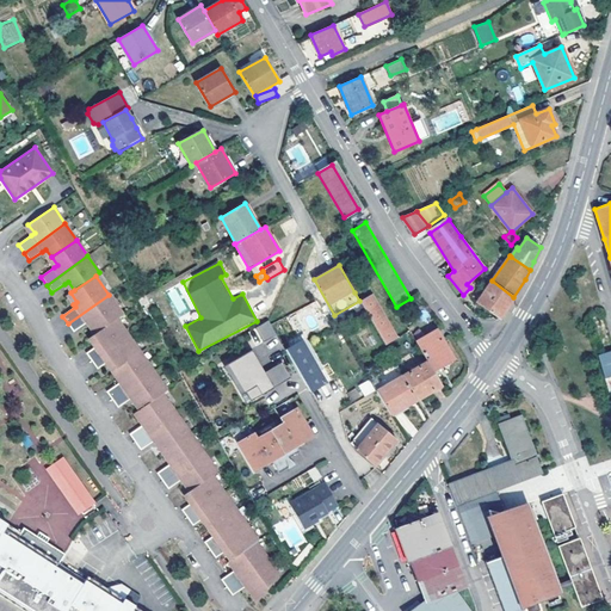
[(477,301),(500,318),(506,308),(513,297),(492,281),(477,301)]
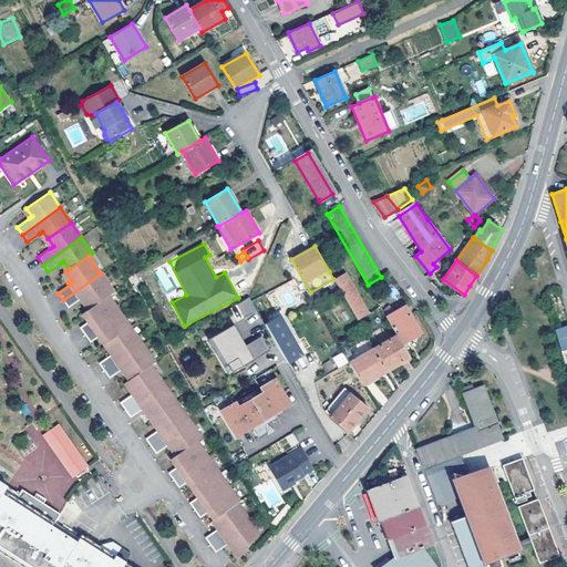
[(333,279),(334,280),(346,274),(340,265),(329,271),(333,279)]
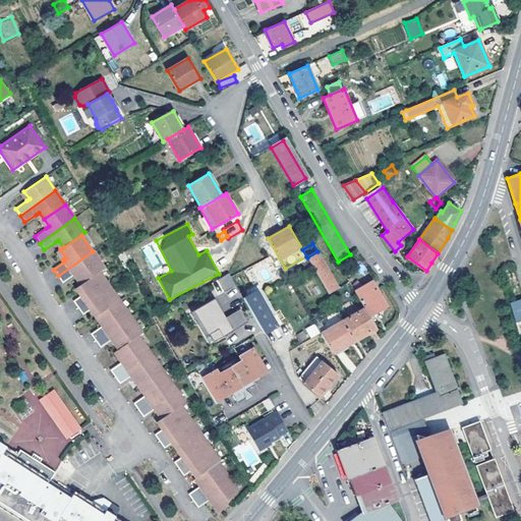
[(60,249),(57,251),(62,259),(65,257),(60,249)]
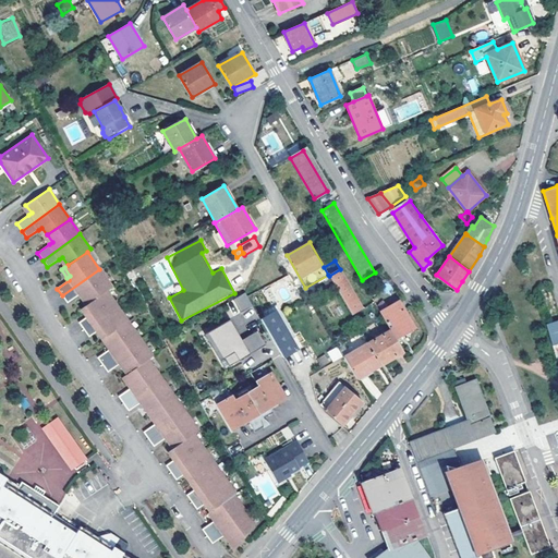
[(99,269),(62,295),(67,303),(79,294),(81,296),(83,295),(89,303),(112,287),(99,269)]
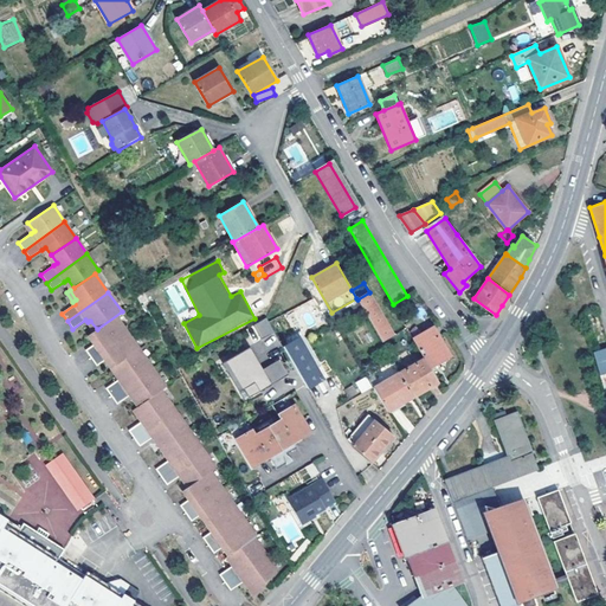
[(393,335),(369,292),(358,300),(363,310),(382,342),(393,335)]
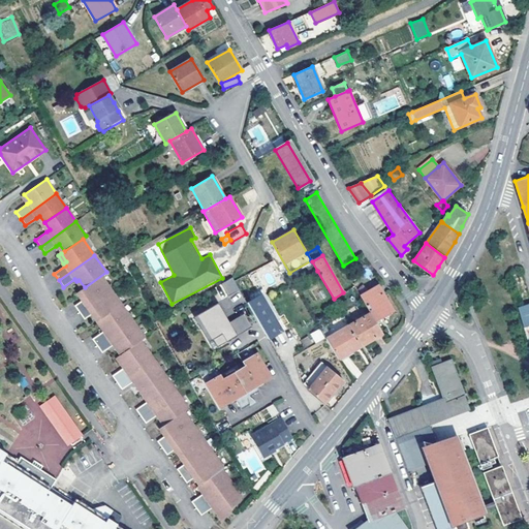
[(82,301),(74,306),(79,313),(116,286),(106,272),(85,287),(82,289),(79,291),(84,299),(82,301)]
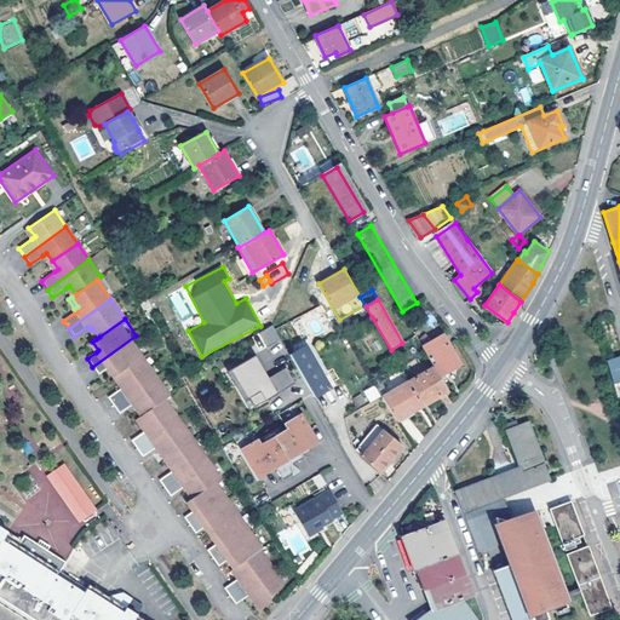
[(92,328),(90,329),(96,339),(99,337),(92,328)]
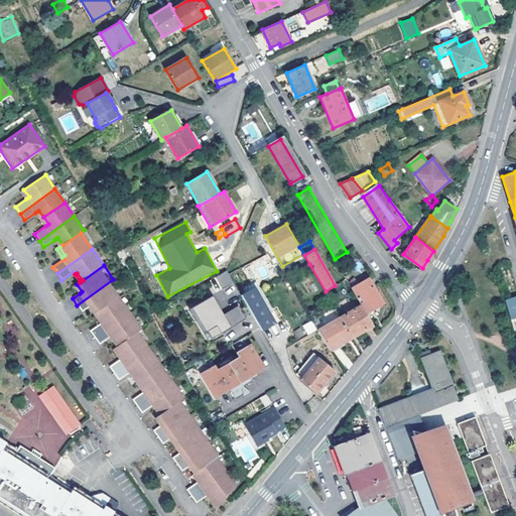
[(228,273),(217,279),(224,291),(235,285),(228,273)]
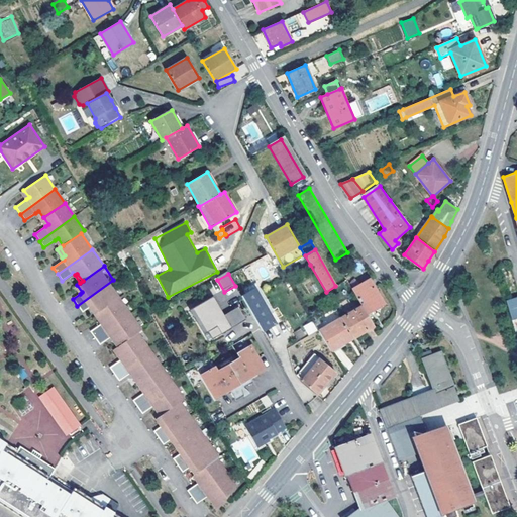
[(369,279),(352,289),(363,306),(367,313),(383,303),(369,279)]
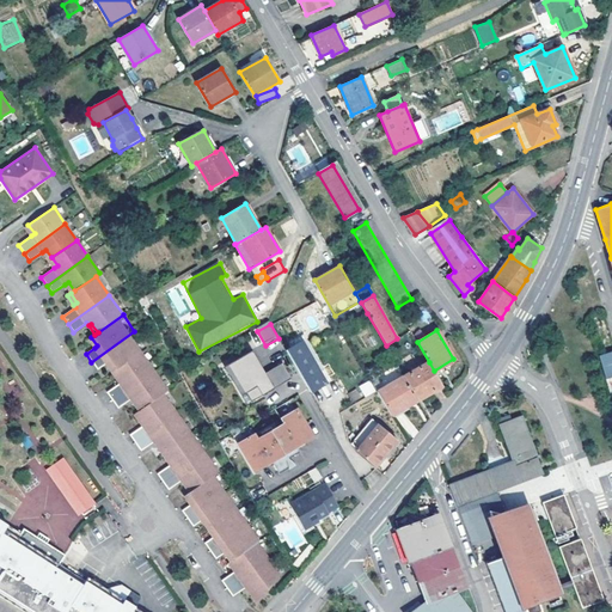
[(134,331),(91,362),(97,369),(105,363),(109,361),(115,369),(140,352),(146,348),(134,331)]
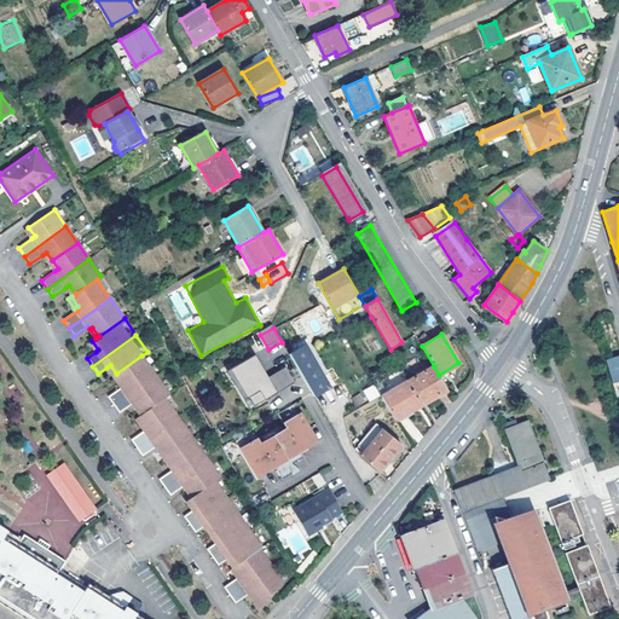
[(307,339),(294,346),(298,351),(305,346),(323,376),(328,374),(307,339)]
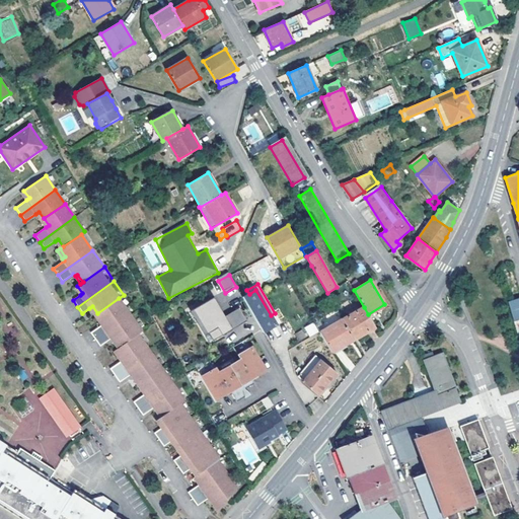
[(249,294),(242,298),(263,334),(276,324),(271,315),(255,290),(249,294)]
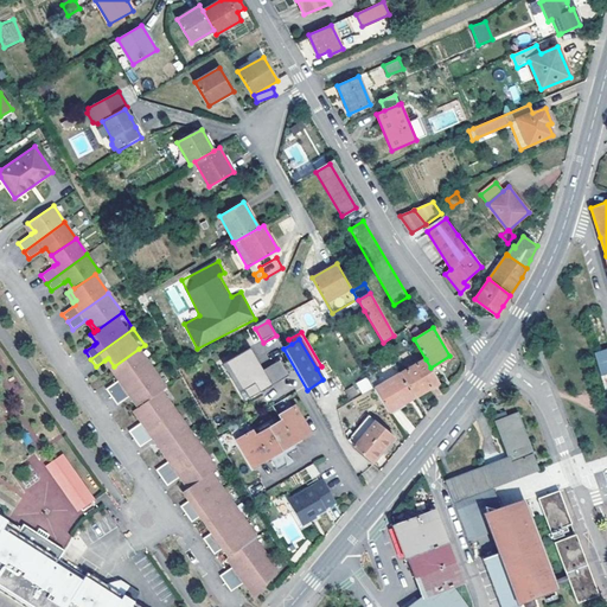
[(606,347),(594,352),(600,376),(606,374),(606,347)]
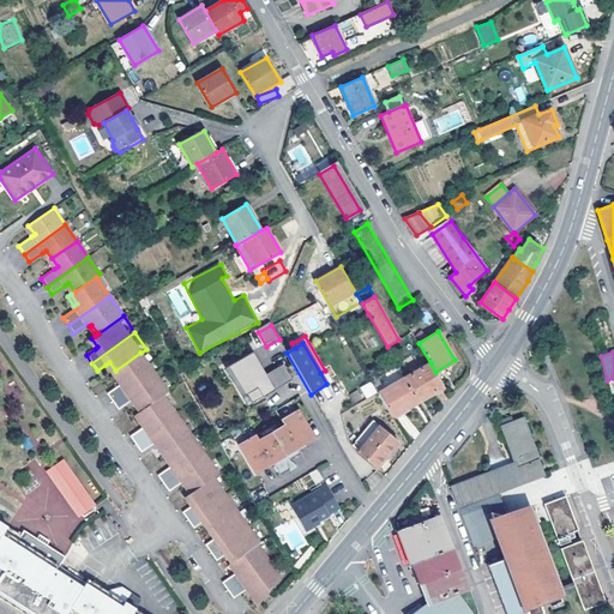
[(120,385),(107,393),(113,402),(154,373),(140,353),(115,371),(121,380),(118,383),(120,385)]
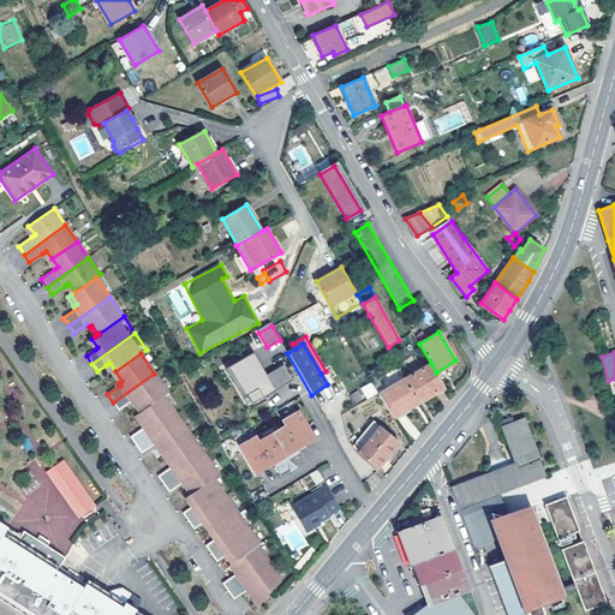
[(255,356),(232,369),(249,398),(254,407),(269,398),(263,389),(272,384),(268,377),(255,356)]
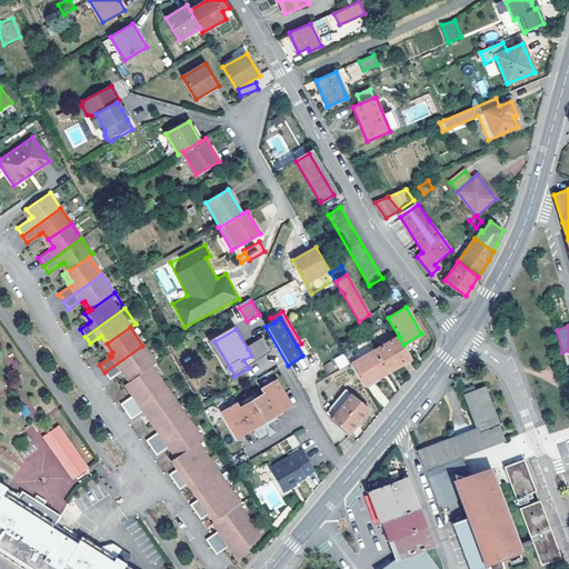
[(388,372),(412,359),(403,345),(399,337),(376,350),(388,372)]
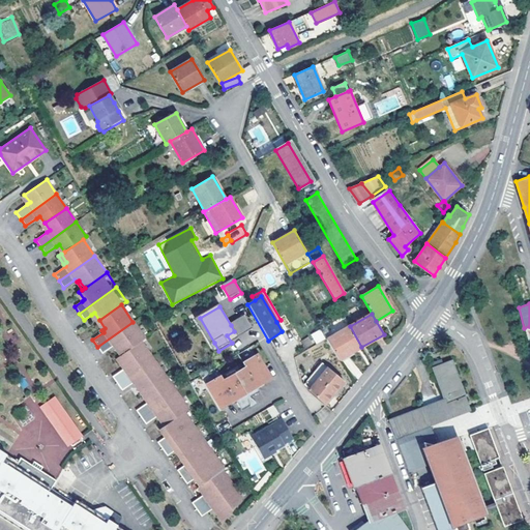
[(245,317),(241,320),(248,333),(254,330),(245,317)]
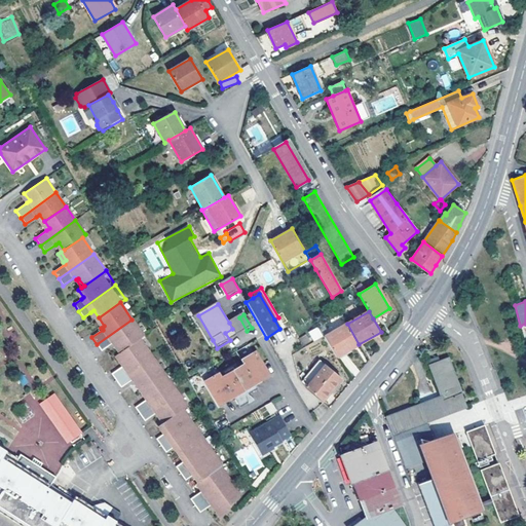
[(198,315),(194,317),(209,342),(213,340),(198,315)]
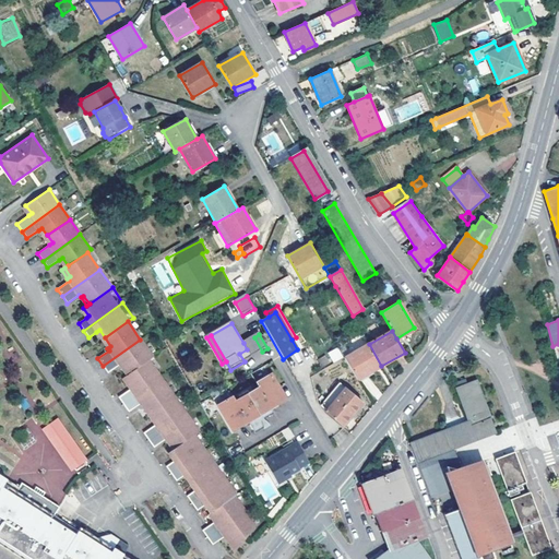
[(239,354),(245,361),(262,352),(254,337),(244,343),(247,349),(239,354)]
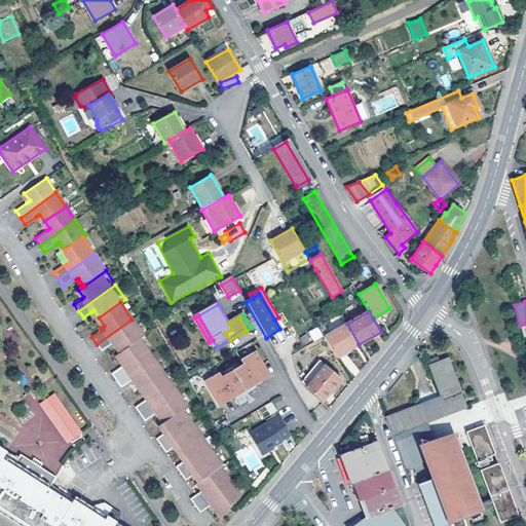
[(132,320),(97,344),(101,351),(112,343),(114,345),(116,343),(122,351),(139,339),(144,336),(132,320)]
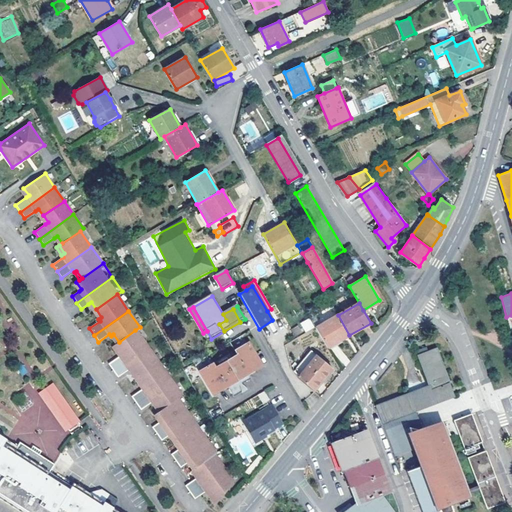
[(328,348),(349,335),(338,315),(316,328),(328,348)]
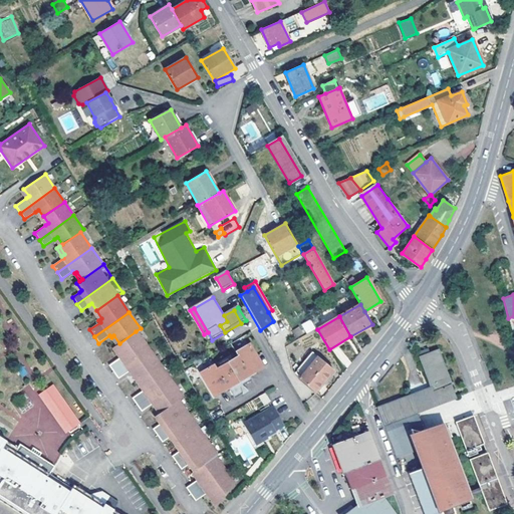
[(310,320),(303,324),(307,332),(314,328),(310,320)]
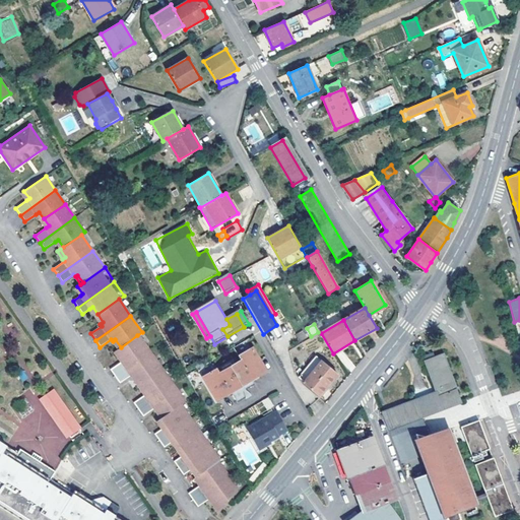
[(303,330),(297,334),(300,341),(307,337),(303,330)]
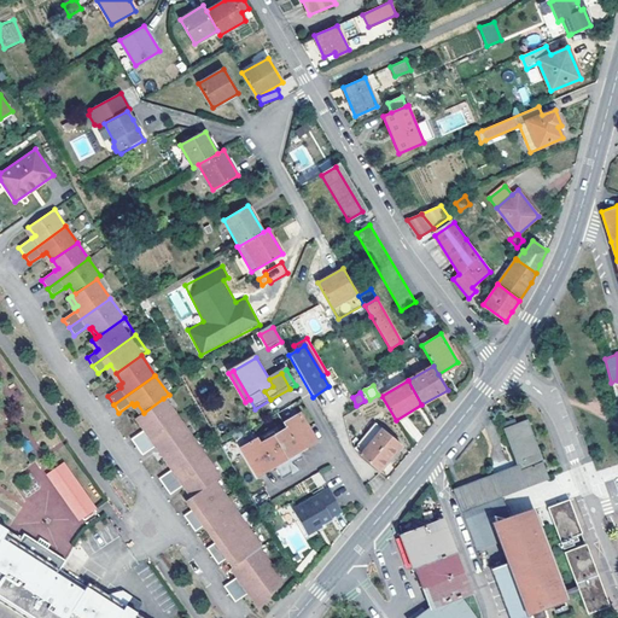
[(144,430),(130,439),(136,448),(178,419),(163,398),(144,413),(140,415),(139,417),(145,425),(141,427),(144,430)]
